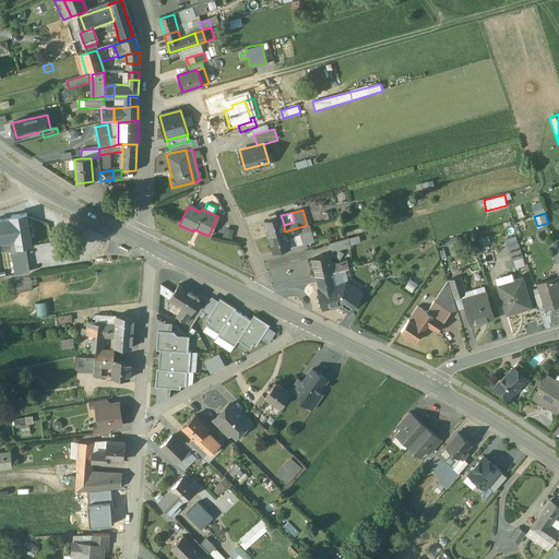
[(27,214),(12,216),(12,218),(0,219),(0,241),(9,240),(15,239),(16,247),(32,245),(27,214)]
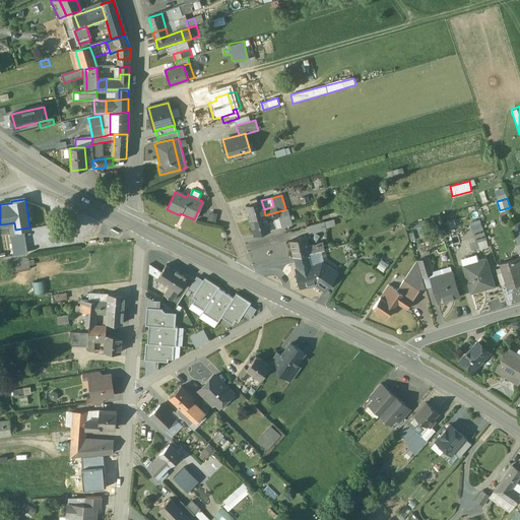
[(256,199),(252,200),(253,203),(246,205),(250,219),(265,215),(264,209),(261,200),(257,202),(256,199)]
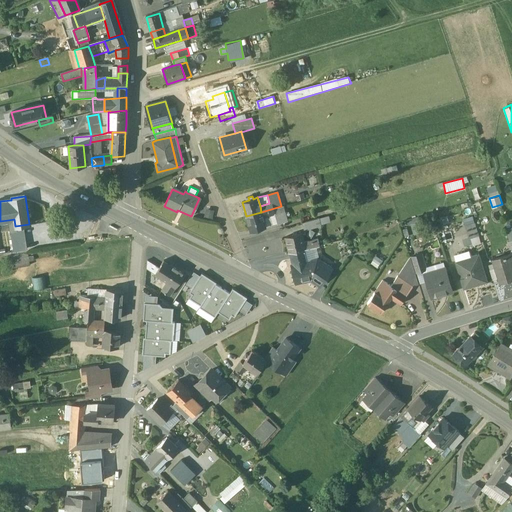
[(281,206),(261,212),(263,218),(269,216),(272,224),(277,223),(278,224),(286,222),(281,206)]
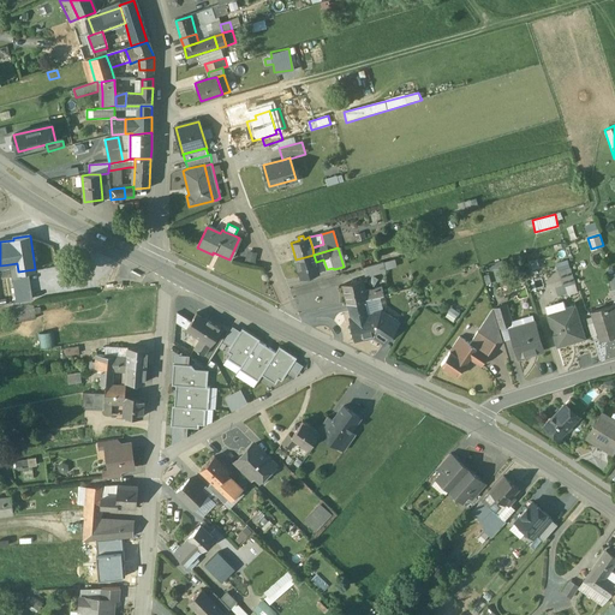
[(256,255),(249,252),(246,261),(255,262),(256,255)]
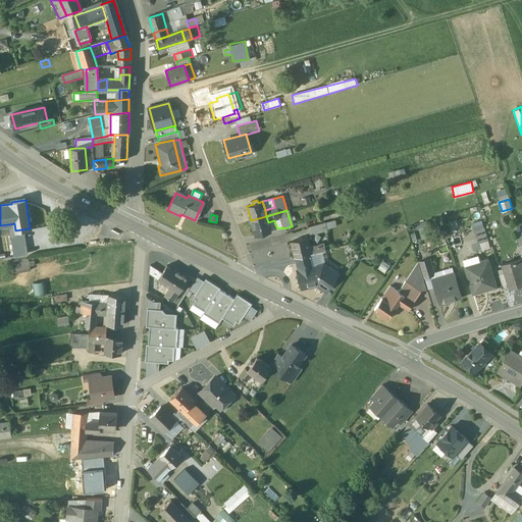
[(266,216),(251,220),(255,236),(271,231),(271,230),(268,222),(266,216)]
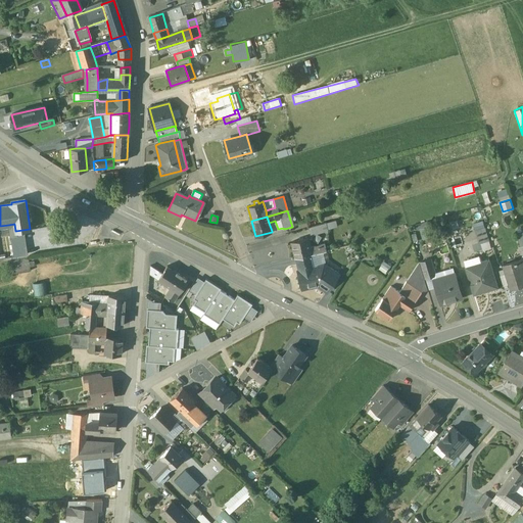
[(275,221),(269,223),(272,231),(278,229),(275,221)]
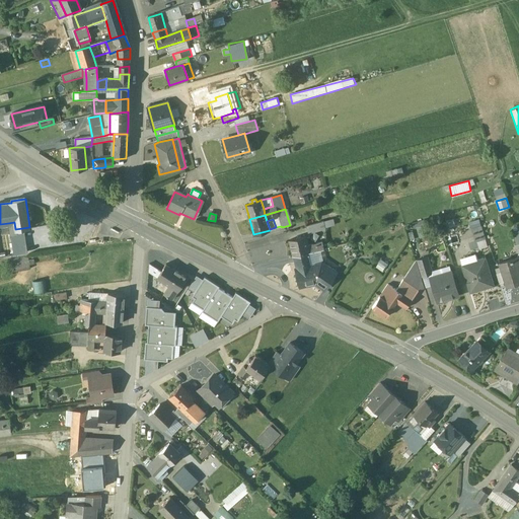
[(486,239),(479,221),(470,224),(476,241),(486,239)]
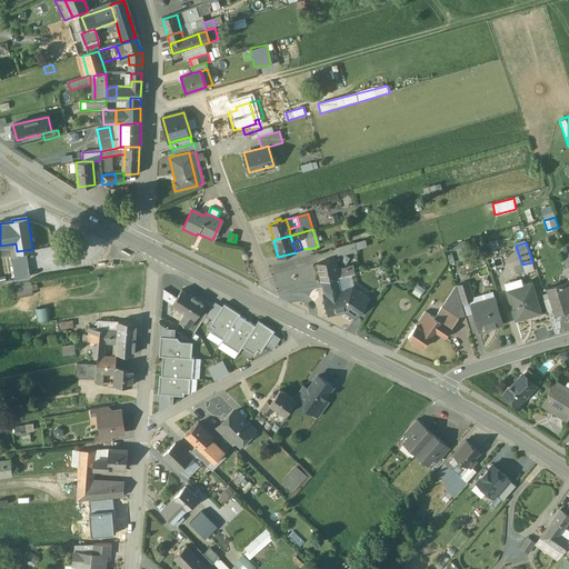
[(356,243),(337,248),(339,258),(352,255),(359,253),(356,243)]
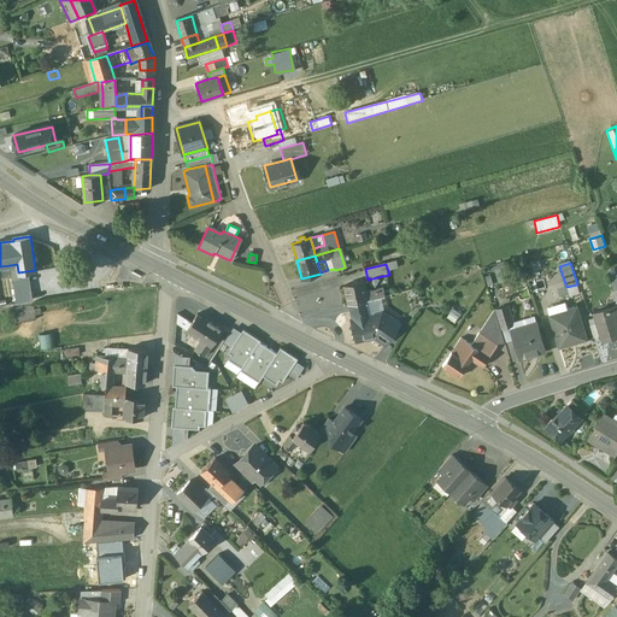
[(19,277),(12,278),(16,303),(34,299),(29,276),(19,277)]
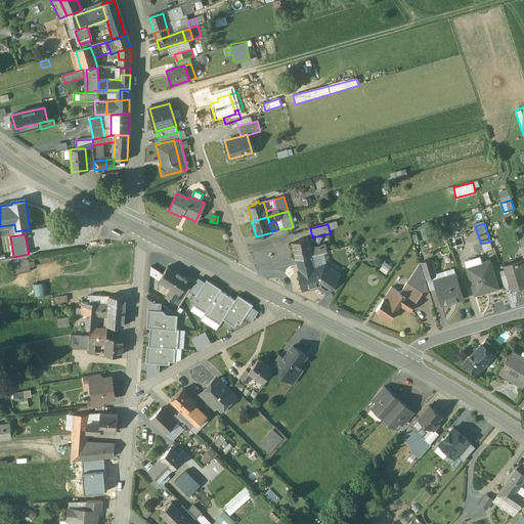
[(309,238),(292,243),(296,259),(298,259),(311,256),(313,255),(309,238)]
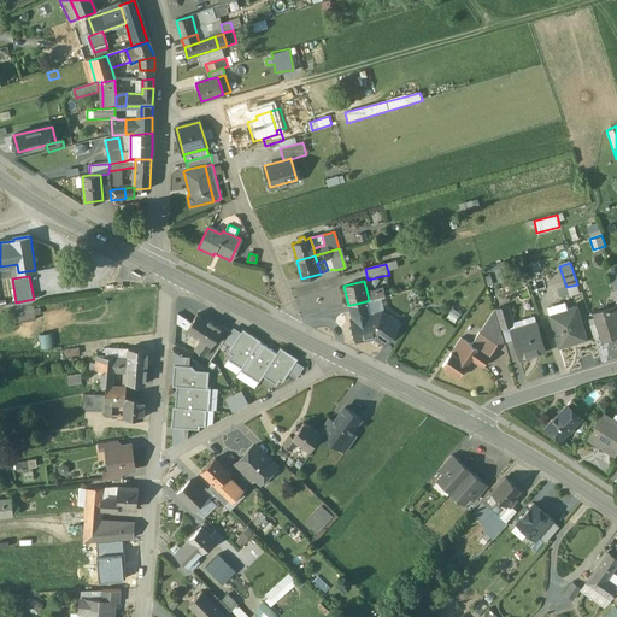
[(366,301),(351,305),(353,315),(369,311),(366,301)]
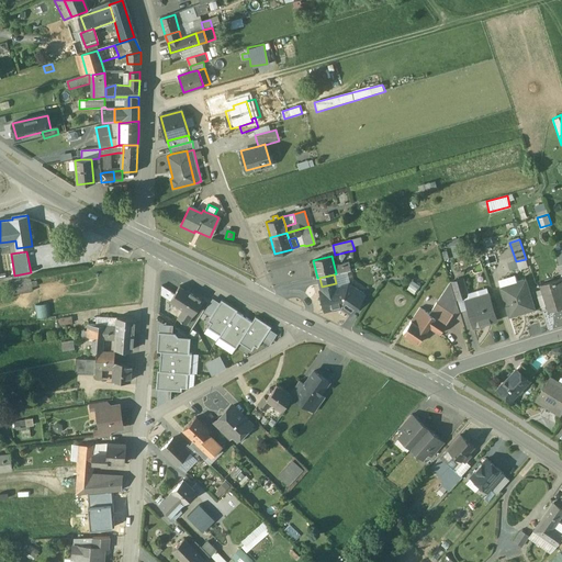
[(561,277),(561,278),(540,284),(548,308),(561,304),(561,277)]
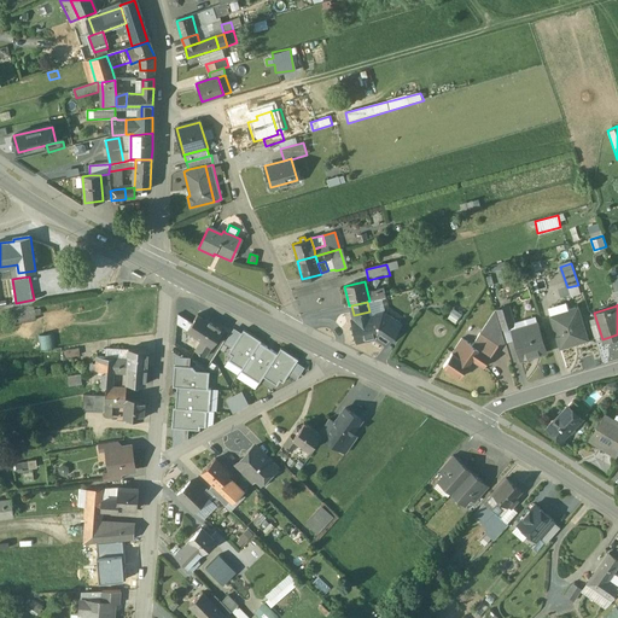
[(509,305),(495,310),(501,328),(516,325),(509,305)]
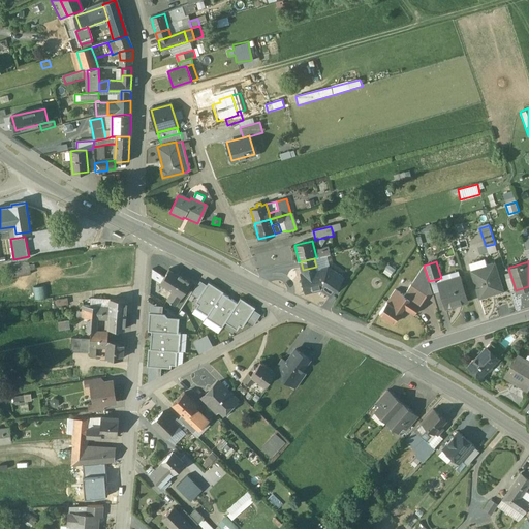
[(485,261),(469,266),(472,274),(486,270),(485,266),(487,266),(485,261)]
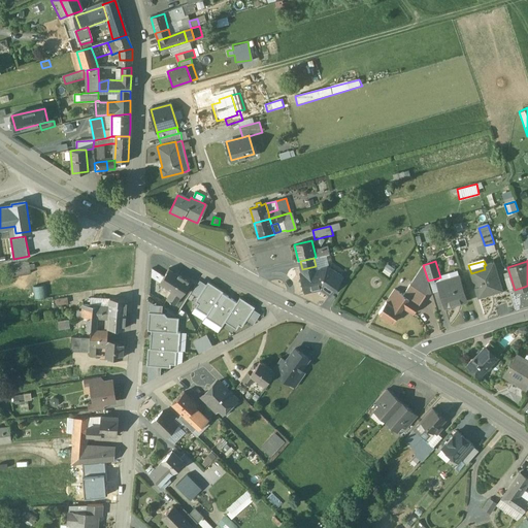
[(29,262),(8,266),(10,276),(31,273),(31,270),(35,269),(35,264),(30,265),(29,262)]
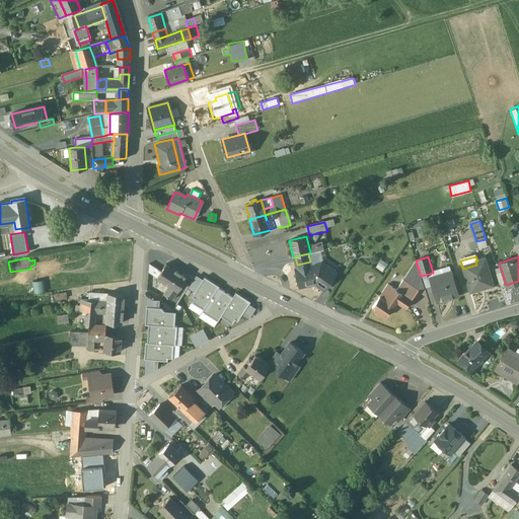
[(477,261),(475,261),(476,265),(463,269),(470,292),(494,285),(486,257),(477,261)]
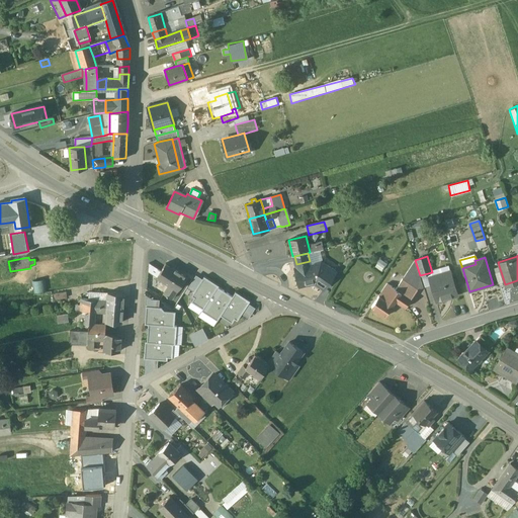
[(310,261),(296,264),(296,267),(295,267),(299,285),(315,282),(317,278),(326,284),(336,271),(321,261),(310,264),(310,261)]
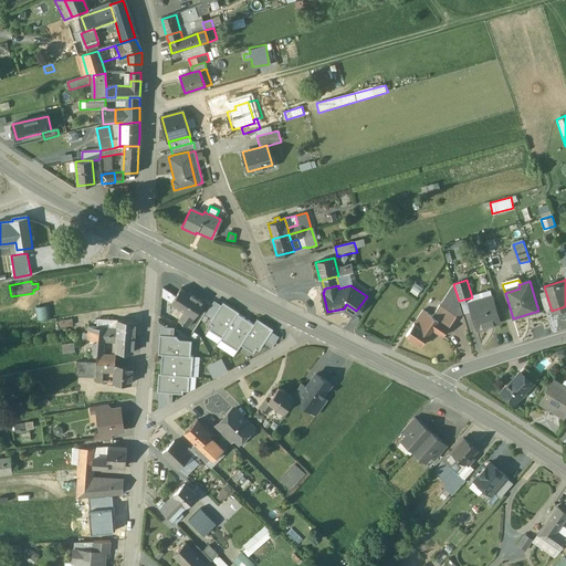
[(161,296),(171,302),(176,296),(163,287),(161,296)]
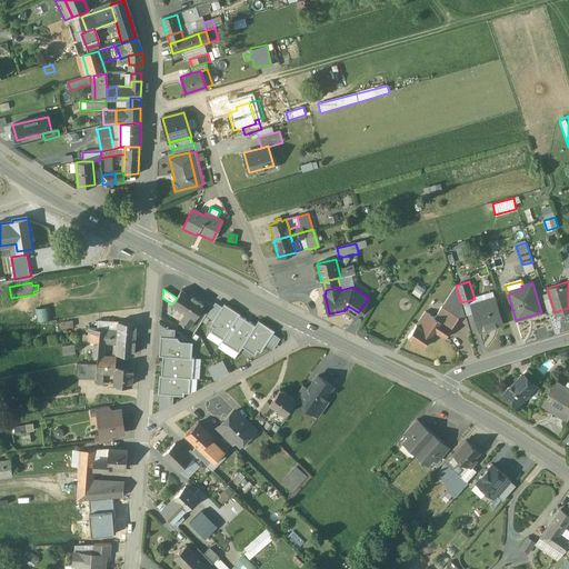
[(205,305),(182,289),(177,298),(172,303),(187,313),(196,319),(205,305)]
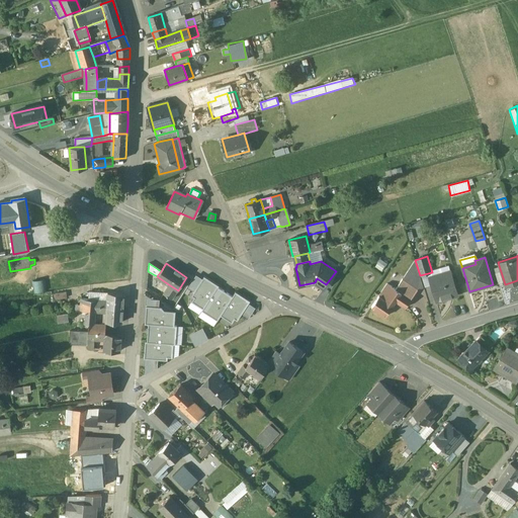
[(450,270),(429,276),(437,300),(458,294),(450,270)]
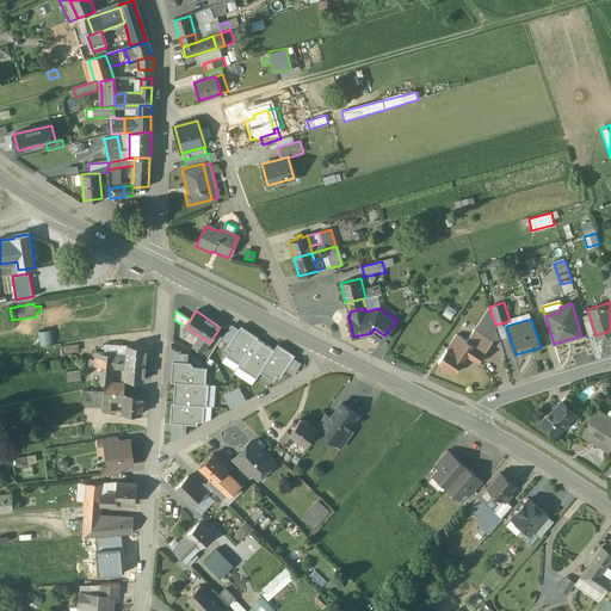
[(226,356),(240,365),(255,339),(257,337),(240,326),(226,350),(229,351),(226,356)]
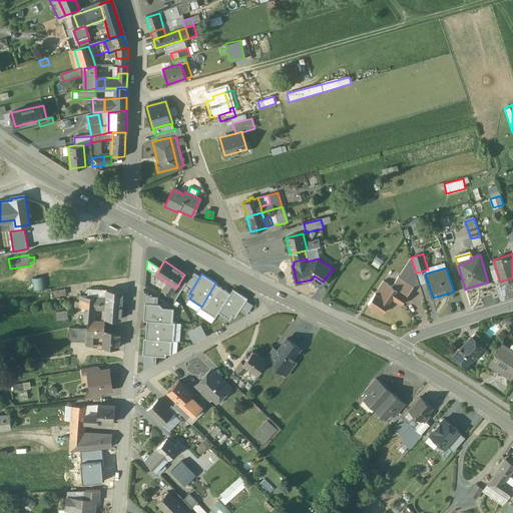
[(32,277),(34,289),(43,288),(42,276),(32,277)]
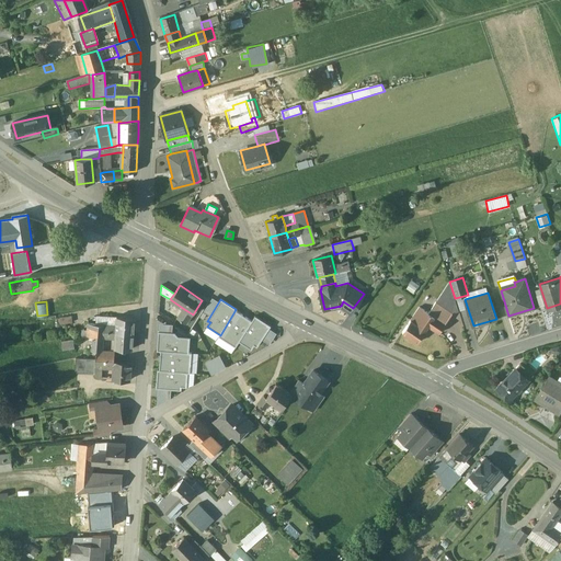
[(453,313),(436,301),(428,312),(435,317),(446,324),(453,313)]
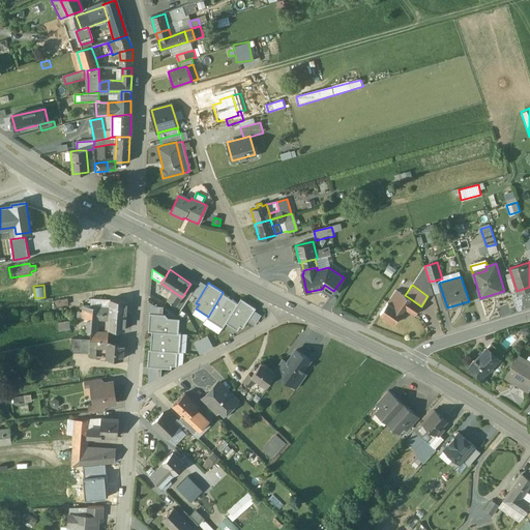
[(396,290),(388,302),(395,306),(404,294),(396,290)]
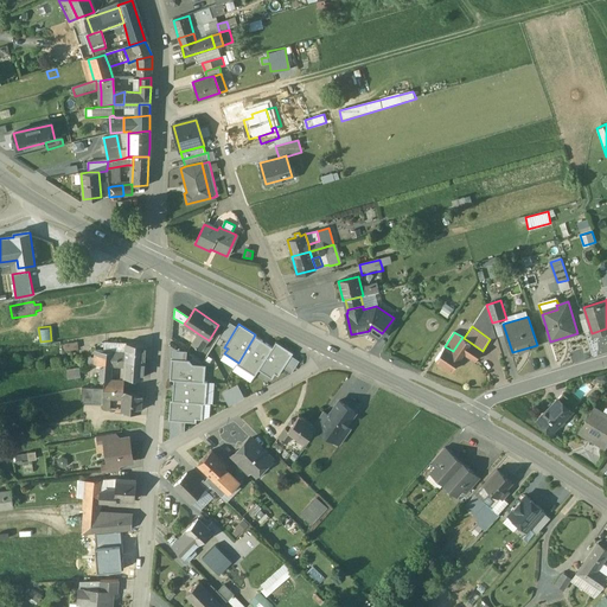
[(202,351),(209,340),(199,334),(192,345),(202,351)]
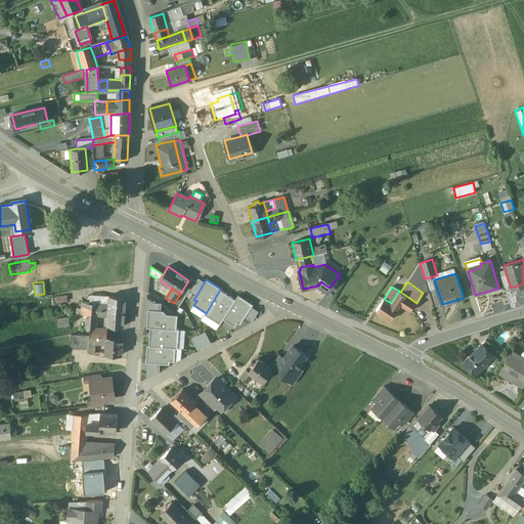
[(220,324),(223,319),(235,301),(219,291),(206,313),(204,314),(220,324)]
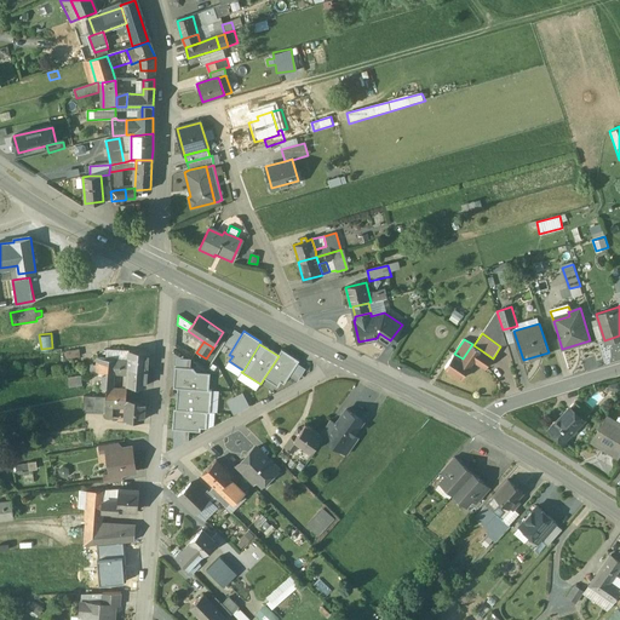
[(472,344),(463,359),(454,354),(446,366),(461,378),(474,360),(481,350),(474,345),(472,344)]
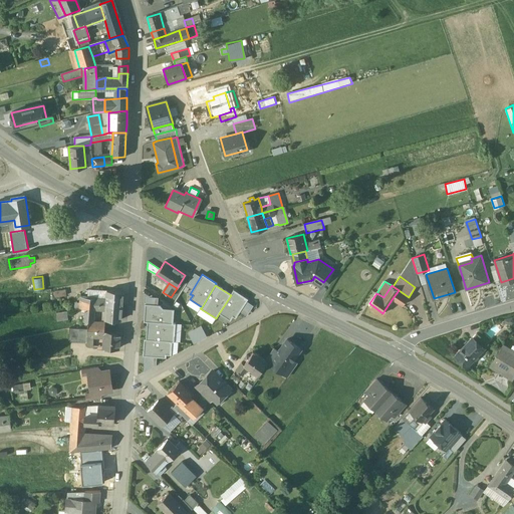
[(122,291),(107,290),(106,298),(105,304),(121,305),(122,291)]
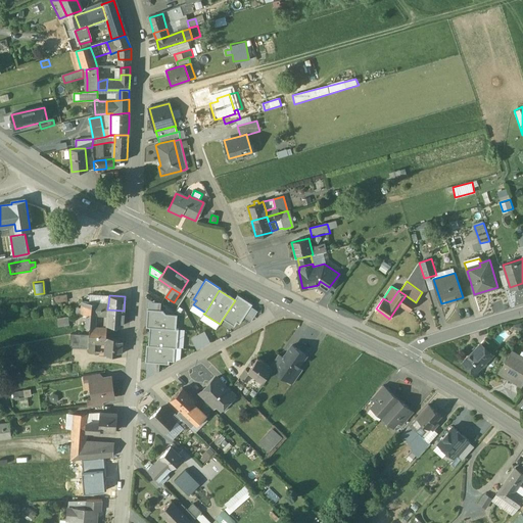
[(238,295),(235,300),(223,319),(234,327),(237,322),(240,324),(252,304),(238,295)]
